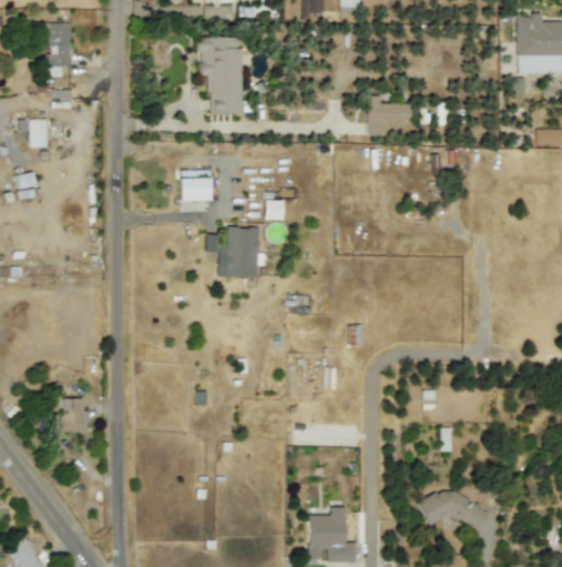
[(359,0),(340,0),(340,11),(360,11),(359,0)]
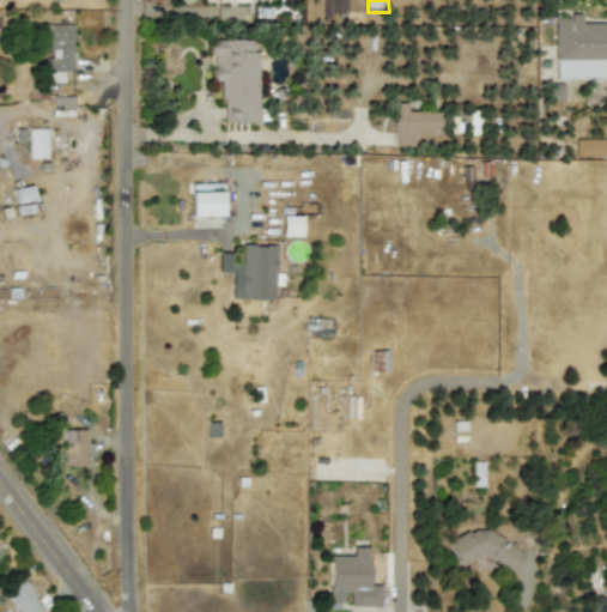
[(606,24),(586,24),(586,17),(559,17),(560,79),(606,78),(606,24)]
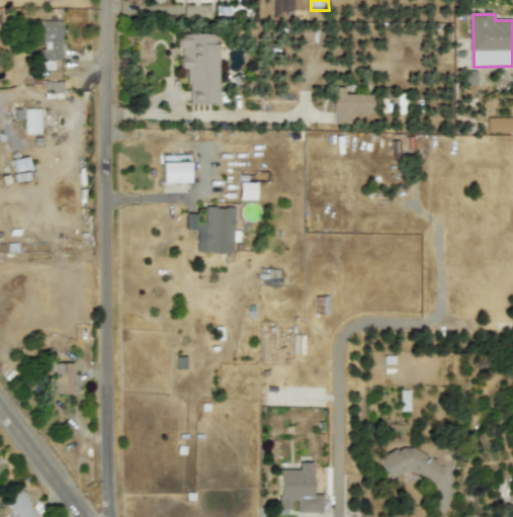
[(57,70),(57,60),(65,61),(65,21),(46,21),(45,70),(57,70)]
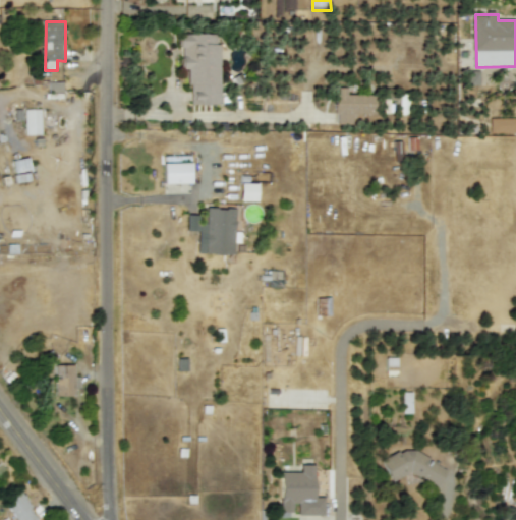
[(219,34),(182,35),(183,69),(192,69),(192,105),(223,105),(223,44),(219,44),(219,34)]
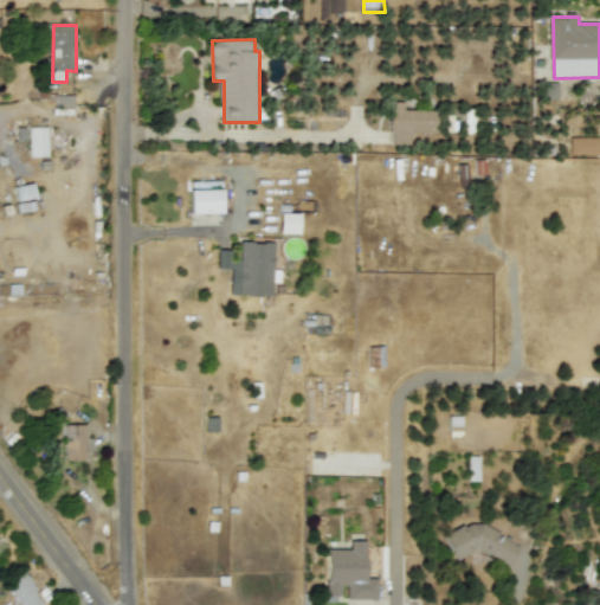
[(407,110),(407,103),(394,102),(393,145),(415,146),(415,133),(440,133),(440,111),(407,110)]
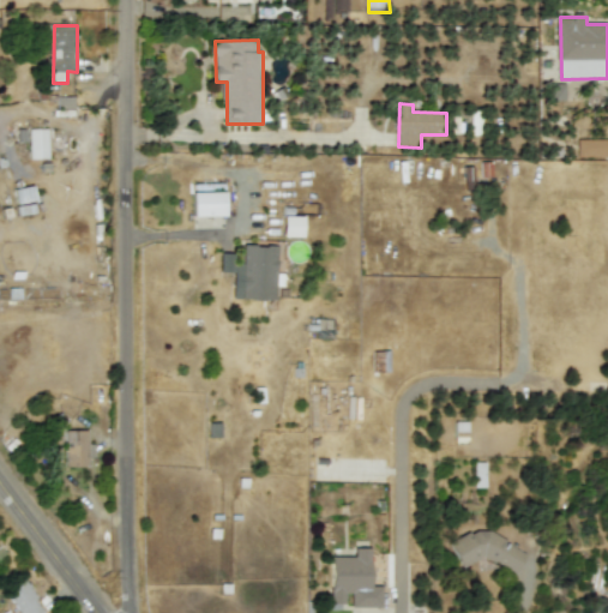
[(50,128),(31,130),(32,160),(52,158),(50,128)]
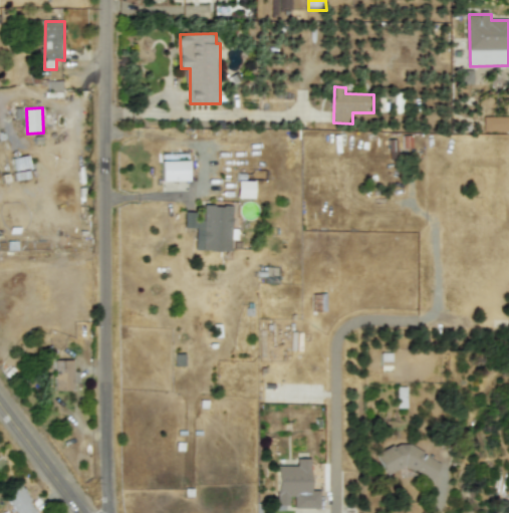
[(508,117),(487,116),(486,132),(508,132),(508,117)]
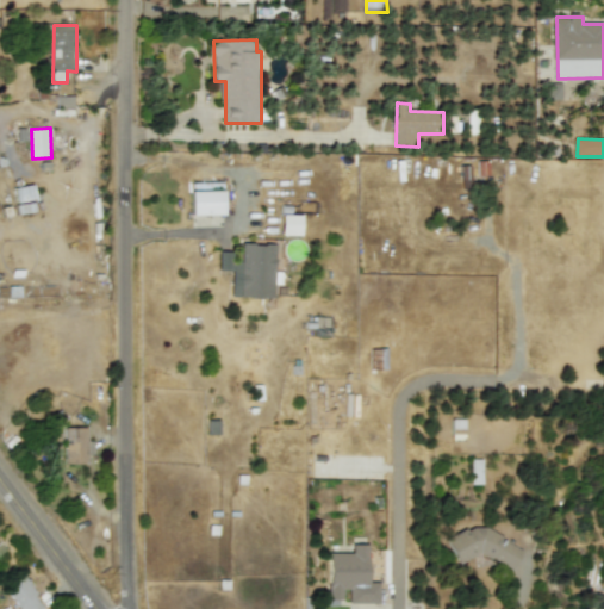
[(20,203),(38,199),(36,185),(17,188),(20,203)]
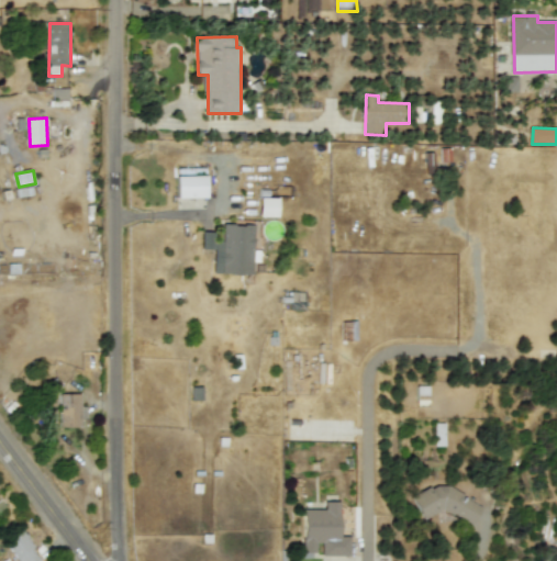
[(180,199),(210,198),(210,176),(180,177),(180,199)]
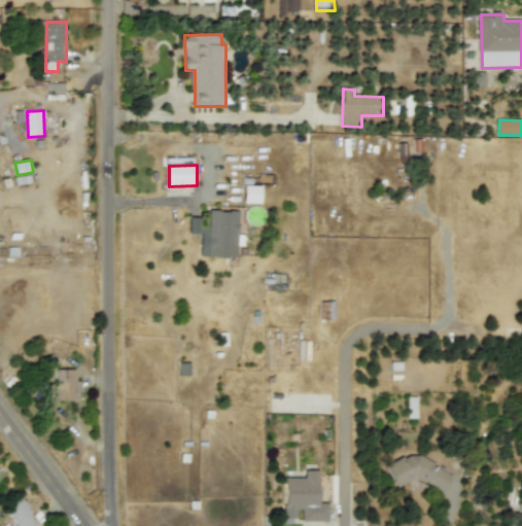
[(263,203),(264,185),(247,185),(246,203),(263,203)]
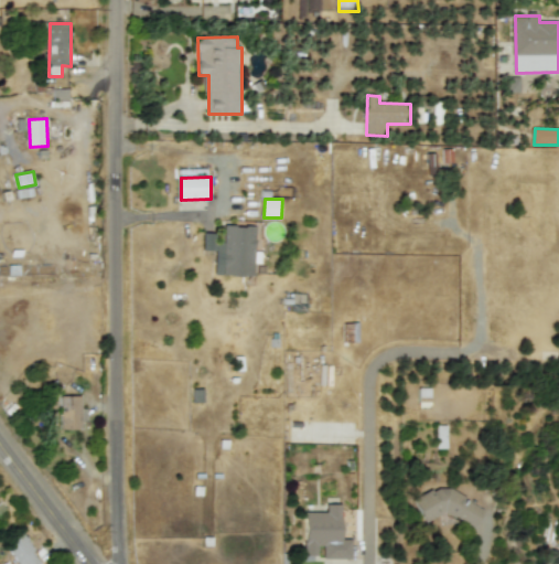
[(257,226),(227,225),(226,244),(217,243),(217,275),(257,276),(257,226)]
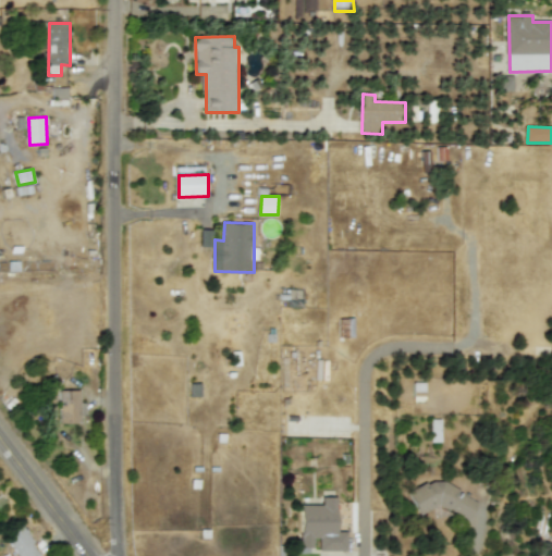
[(88,403),(83,403),(83,391),(62,391),(63,424),(83,423),(83,416),(88,415),(88,403)]
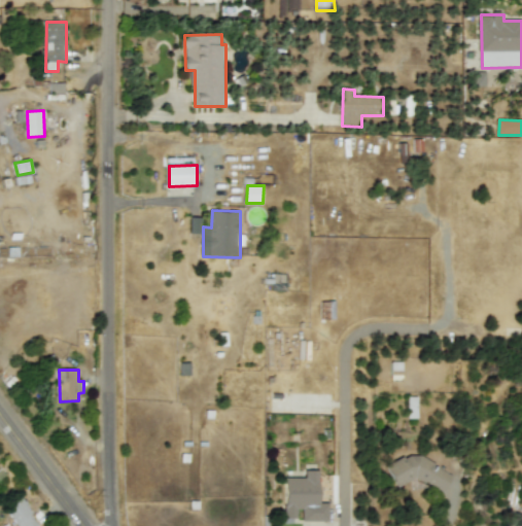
[(446,492),(455,476),(404,448),(389,475),(407,485),(413,475),(446,492)]
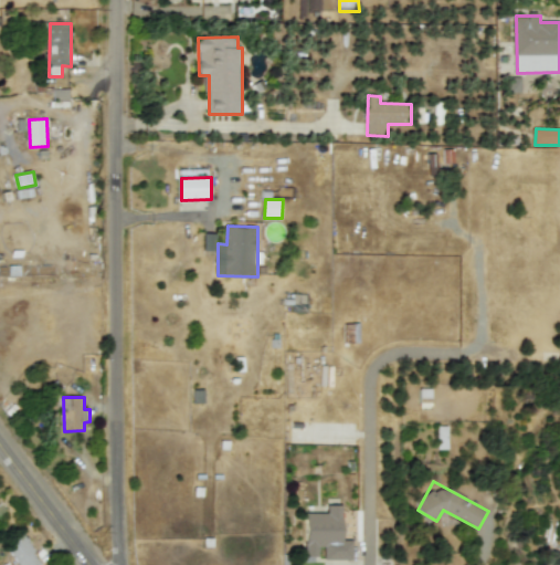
[(308,514),(308,556),(320,556),(320,548),(326,548),(326,560),(355,560),(354,540),(344,541),(344,505),(329,505),(329,513),(308,514)]
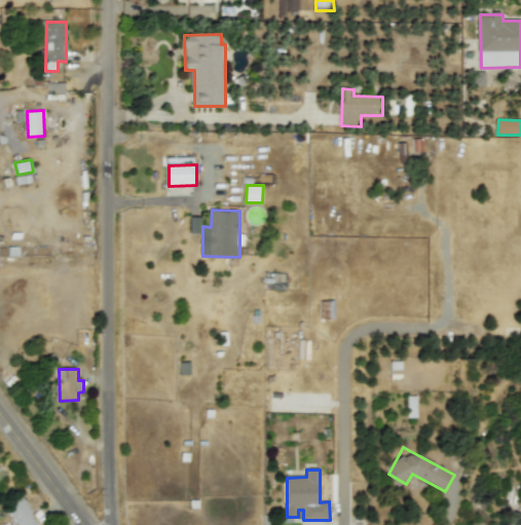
[(40,524),(26,498),(9,508),(19,524),(40,524)]
